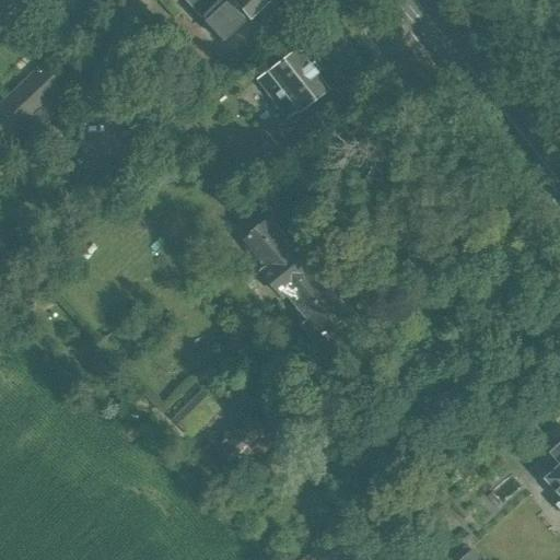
[(178,0),(198,21),(199,20),(202,23),(201,25),(221,46),(242,27),(241,26),(245,22),(246,22),(270,0),(178,0)]
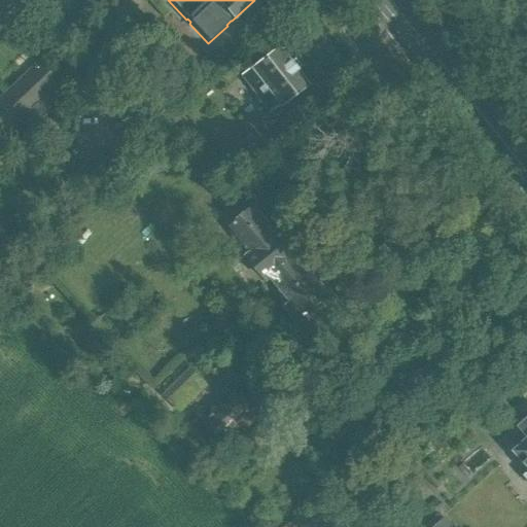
[(279,108),(309,85),(278,45),(240,75),(269,113),(278,107),(279,108)]
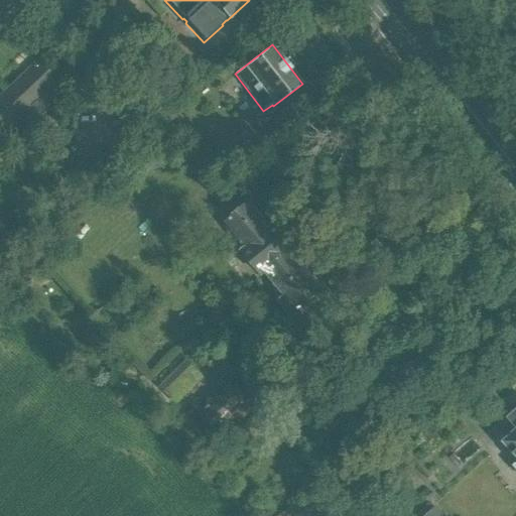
[(0,95),(0,135),(27,110),(35,118),(47,106),(39,98),(58,80),(37,58),(0,95)]
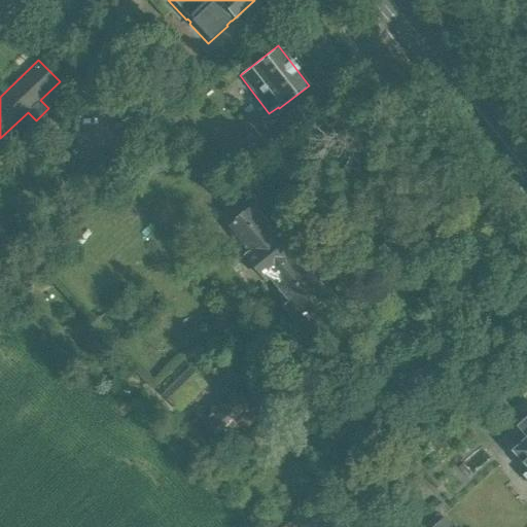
[(249,124),(222,145),(241,169),(269,147),(249,124)]
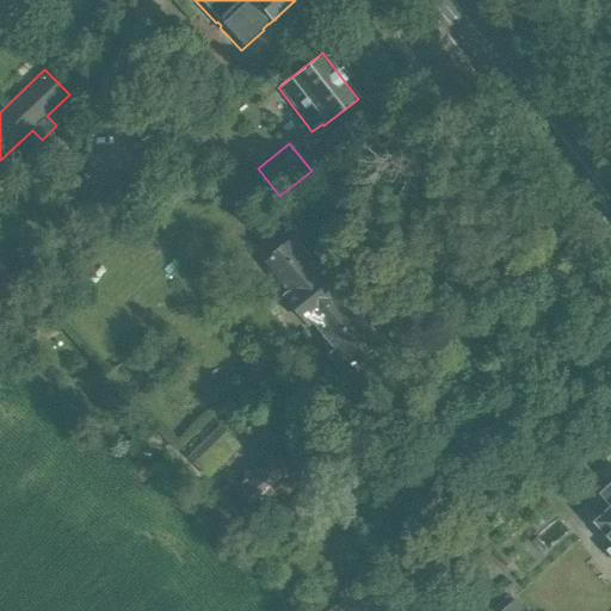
[(245,201),(233,213),(245,224),(257,214),(245,201)]
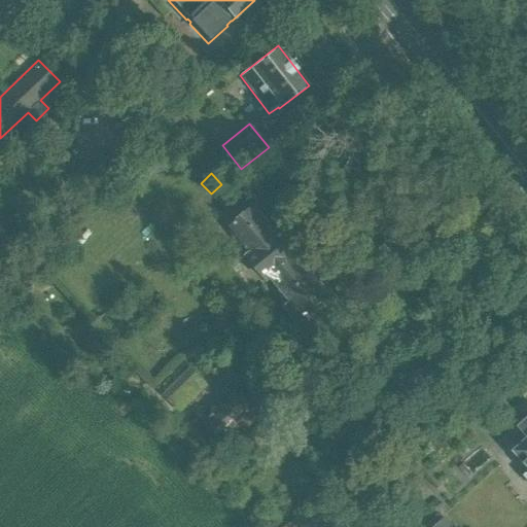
[(262,241),(276,230),(254,205),(227,227),(249,252),(244,256),(267,283),(272,279),(285,268),(262,241)]
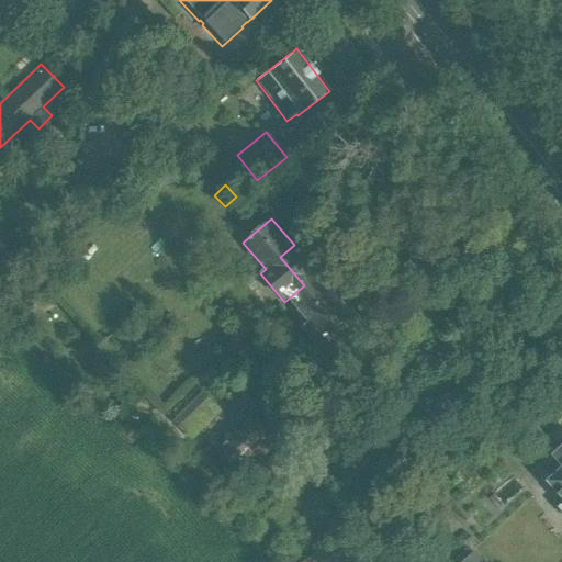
[(304,285),(290,298),(311,322),(302,328),(319,348),(350,322),(350,311),(318,273),(323,270),(299,242),(294,245),(280,257),(304,285)]
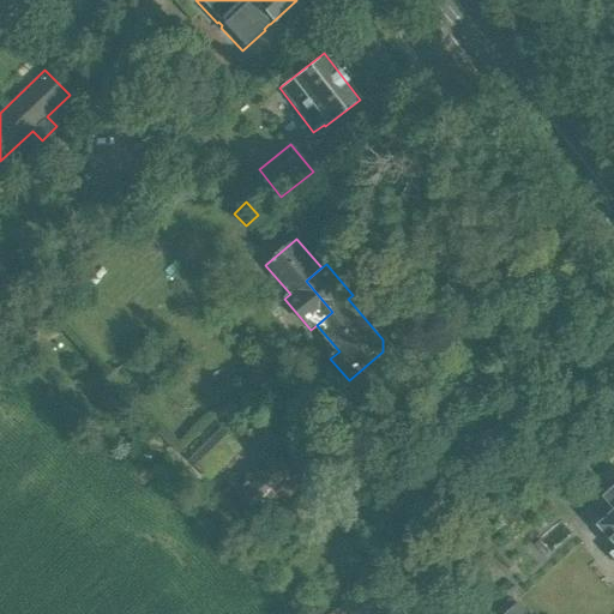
[(244,414),(234,402),(226,410),(235,421),(244,414)]
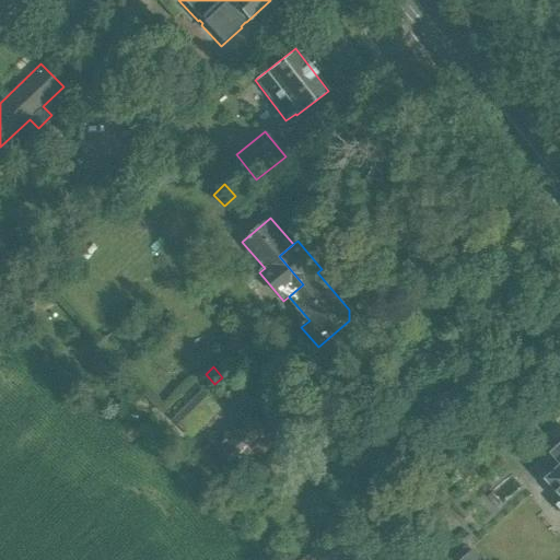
[(181,415),(198,432),(221,410),(203,392),(181,415)]
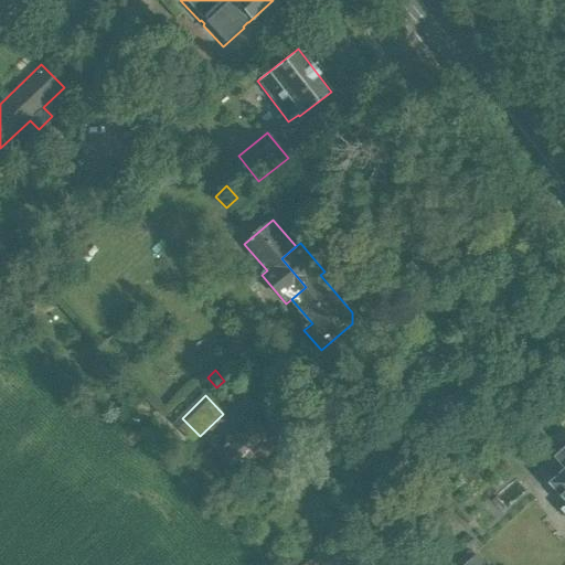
[(274,436),(257,419),(224,451),(214,441),(203,452),(228,479),(237,470),(238,471),(246,465),(254,472),(266,460),(258,452),(274,436)]
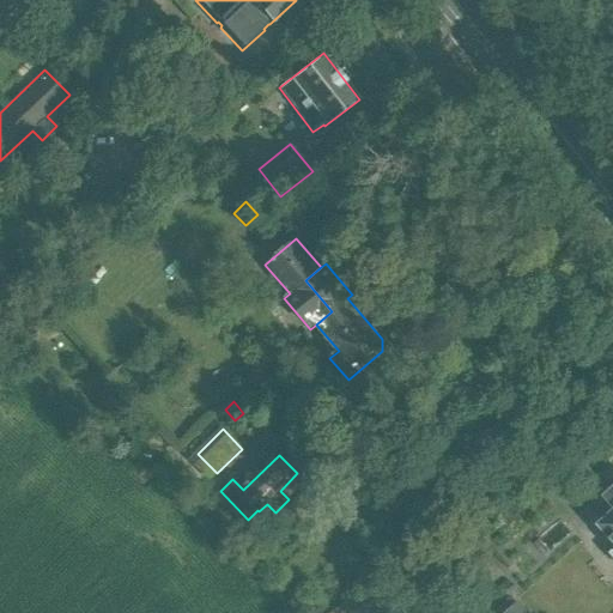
[(612,489),(605,497),(612,505),(612,511),(599,525),(612,541),(612,550),(610,553),(612,556),(612,489)]
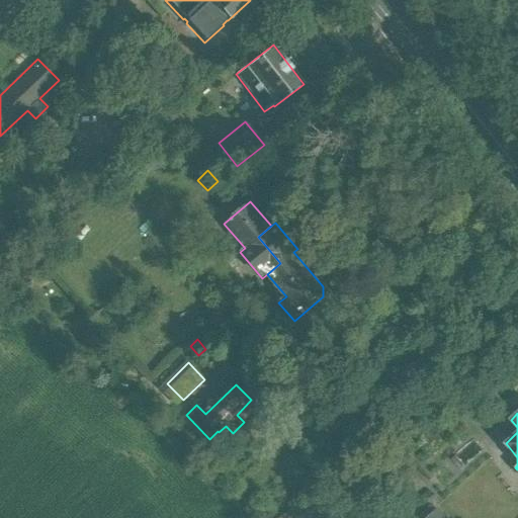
[(427,517),(447,517),(438,508),(427,517)]
